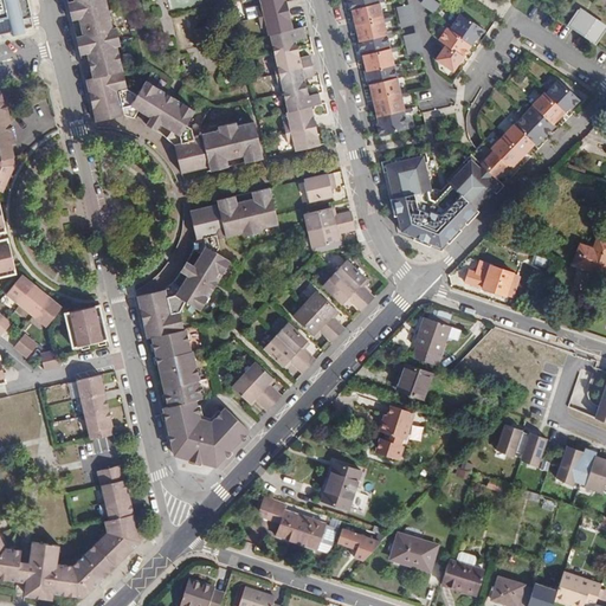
[(0,0),(0,26),(25,20),(32,19),(27,0),(0,0)]
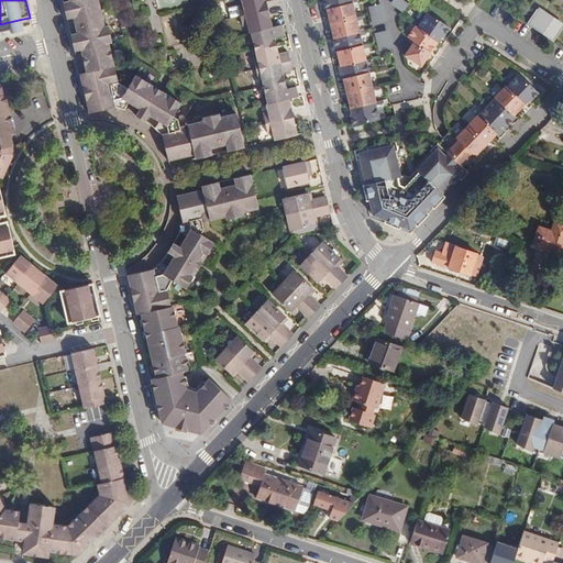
[(68,0),(69,1),(63,2),(67,20),(74,18),(77,33),(70,34),(75,52),(80,51),(86,73),(80,74),(89,113),(99,111),(99,108),(116,103),(117,107),(127,111),(131,105),(140,110),(154,87),(135,75),(127,89),(119,83),(109,44),(112,43),(108,25),(105,26),(98,0),(68,0)]
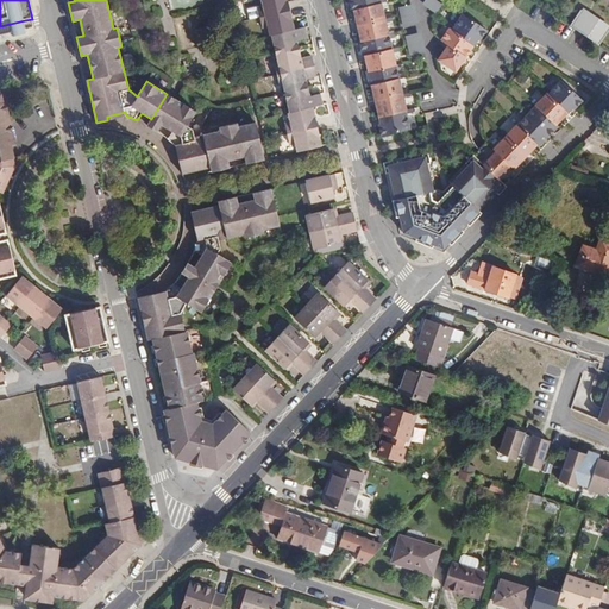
[(256,7),(259,18),(286,11),(284,2),(287,2),(287,0),(259,0),(262,6),(256,7)]
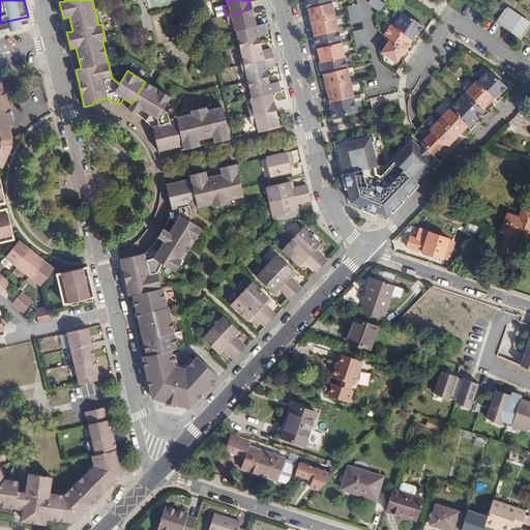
[(303,0),(305,3),(306,3),(316,41),(315,42),(316,49),(318,49),(321,61),(319,62),(321,69),(322,69),(331,108),(330,108),(332,119),(357,113),(354,97),(355,96),(331,0),(303,0)]
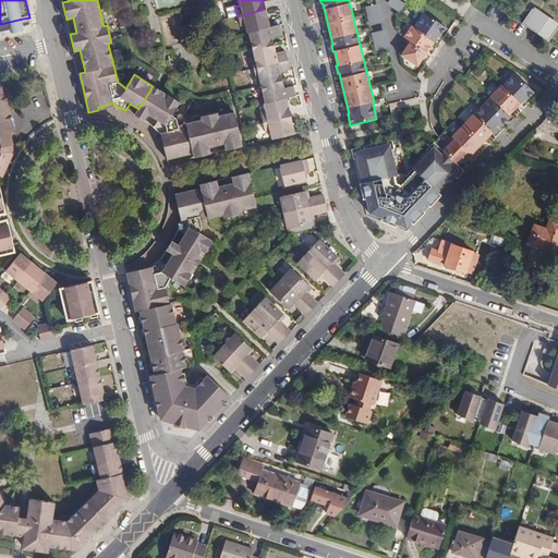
[(405,4),(399,0),(390,0),(388,3),(401,12),(405,4)]
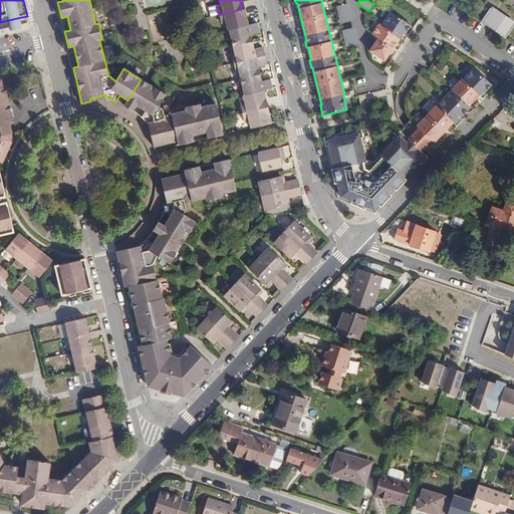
[(513,25),(513,20),(492,5),(480,21),(505,38),(513,25)]
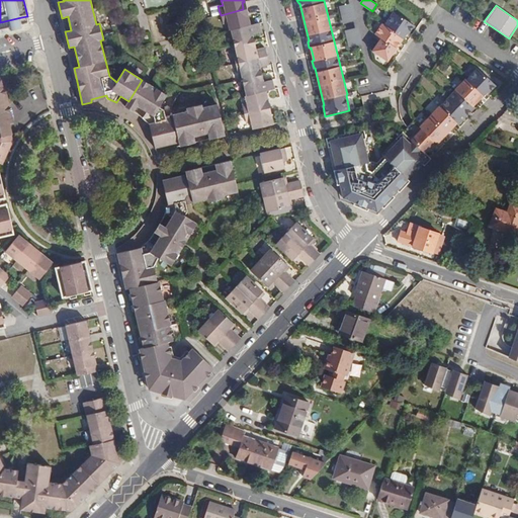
[(229,30),(231,30),(250,25),(248,16),(245,16),(243,9),(221,15),(223,24),(227,23),(229,30)]
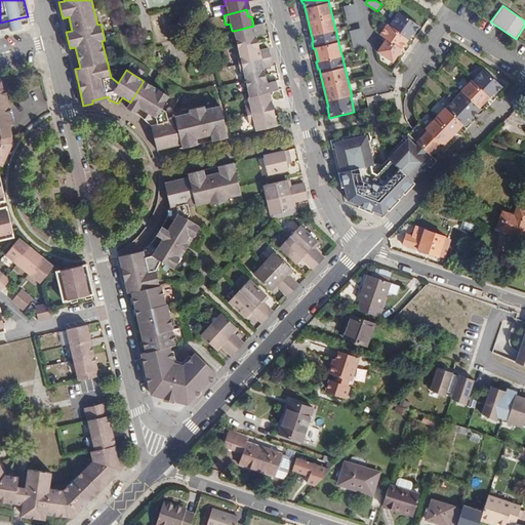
[(377,52),(393,63),(412,35),(413,35),(420,27),(399,11),(390,26),(388,24),(380,35),(387,39),(377,52)]
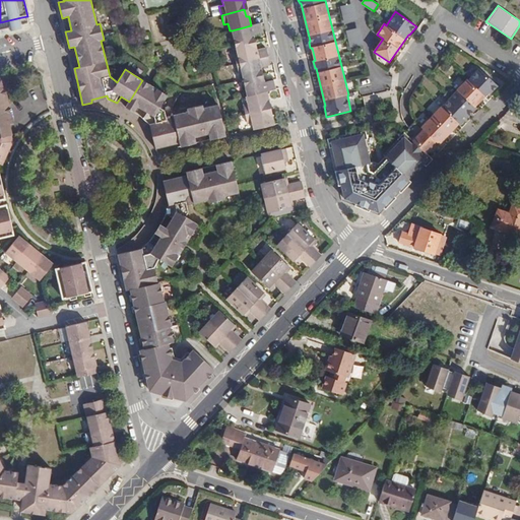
[(0,31),(23,26),(21,17),(0,22),(0,31)]
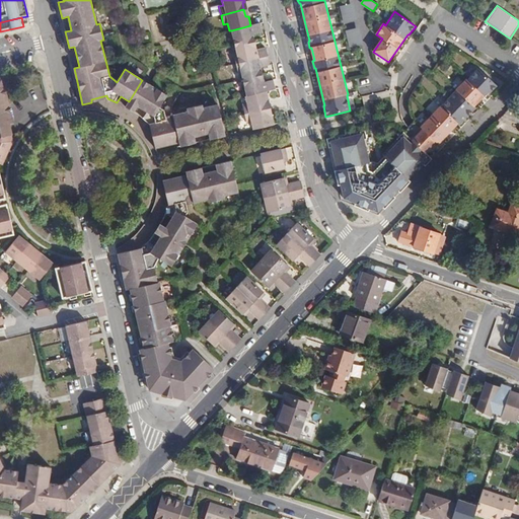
[(231,30),(235,47),(251,43),(250,35),(252,35),(263,32),(260,23),(250,25),(231,30)]
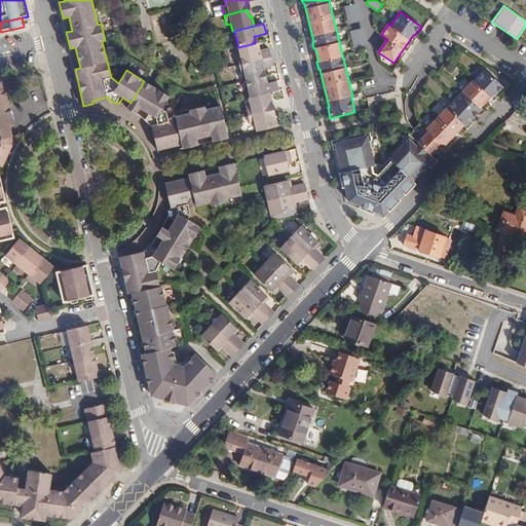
[(237,55),(239,65),(271,57),(269,48),(260,50),(257,51),(255,43),(238,47),(240,54),(237,55)]
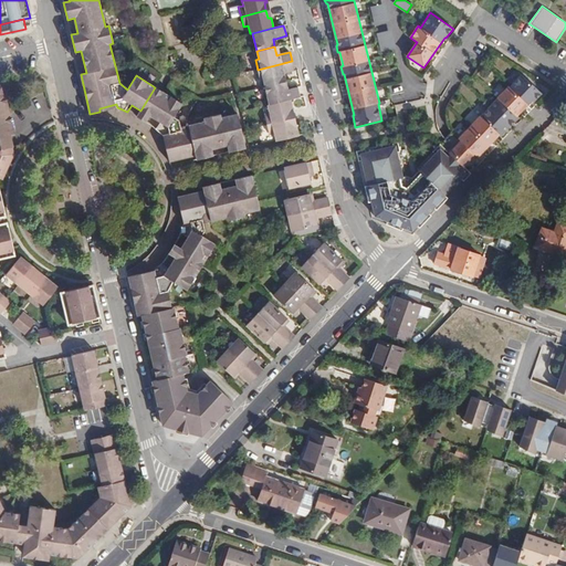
[(263,80),(265,87),(283,83),(281,74),(284,74),(294,71),(292,61),(258,70),(260,80),(263,80)]
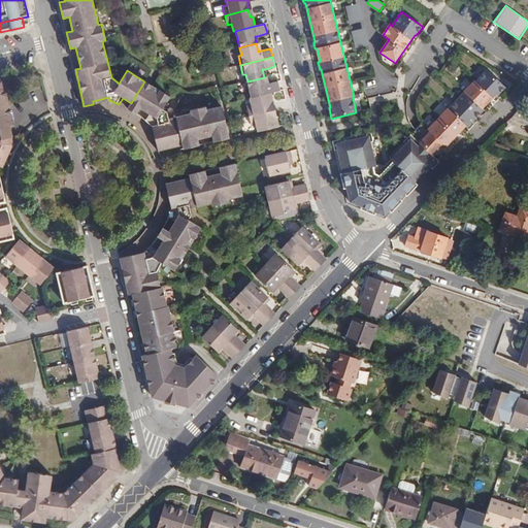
[(430,132),(418,144),(420,145),(428,154),(429,153),(432,157),(443,144),(447,146),(465,127),(467,128),(485,109),(483,107),(492,99),(497,94),(498,95),(505,87),(487,69),(475,81),(474,80),(464,92),(449,109),(448,108),(427,130),(430,132)]
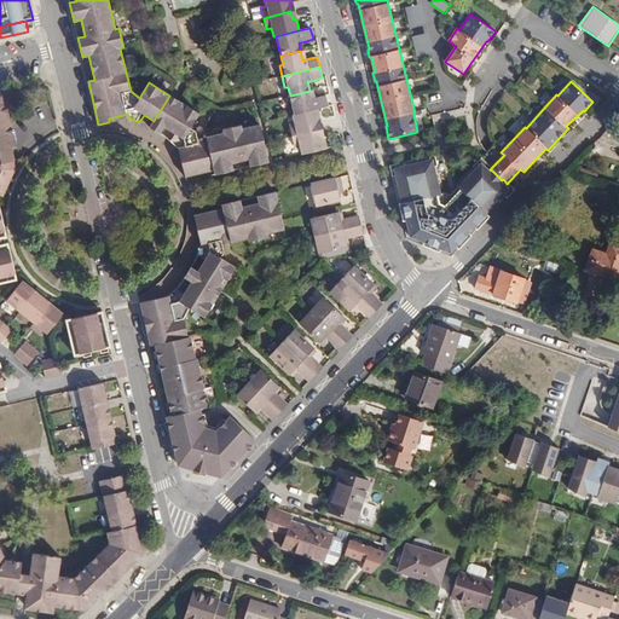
[(295,115),(318,109),(329,106),(327,96),(316,98),(312,99),(310,91),(290,96),(295,115)]
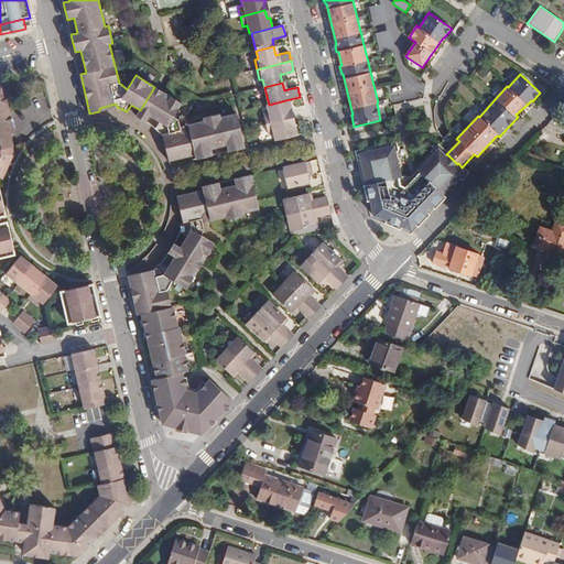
[(0,138),(11,136),(14,134),(2,85),(0,85),(0,138)]
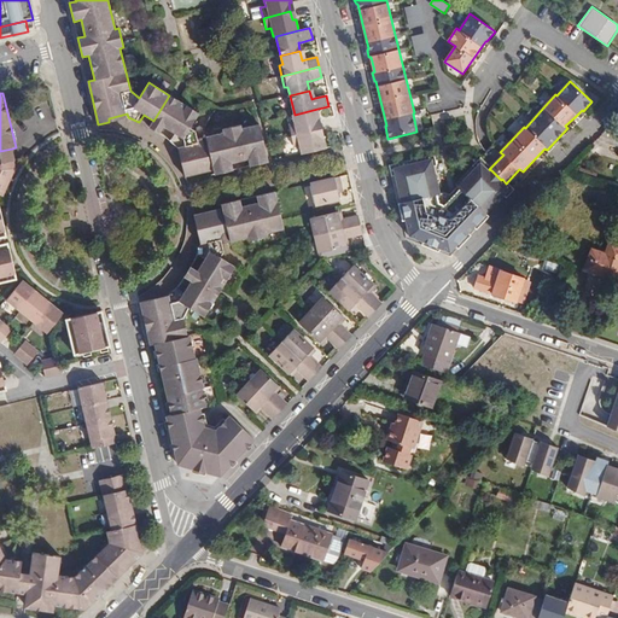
[(180,101),(169,95),(153,121),(150,127),(161,134),(164,128),(180,101)]
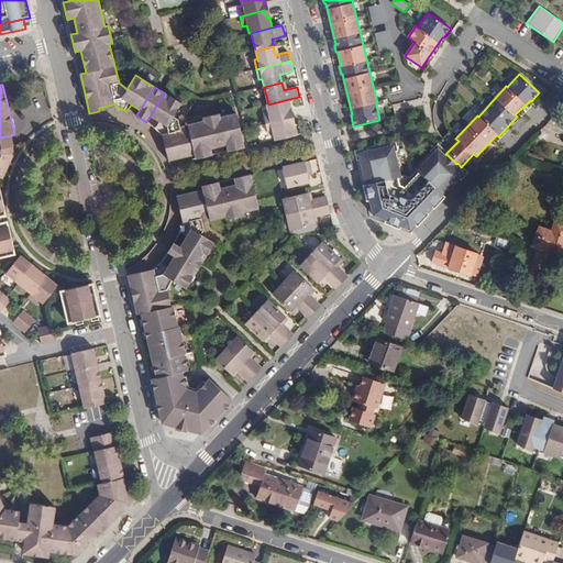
[(195,155),(196,159),(212,155),(211,148),(225,145),(228,152),(244,147),(236,113),(220,117),(220,113),(202,118),(203,121),(179,127),(178,120),(174,117),(181,103),(164,92),(150,117),(158,122),(154,129),(162,134),(164,134),(168,151),(165,152),(168,162),(195,155)]
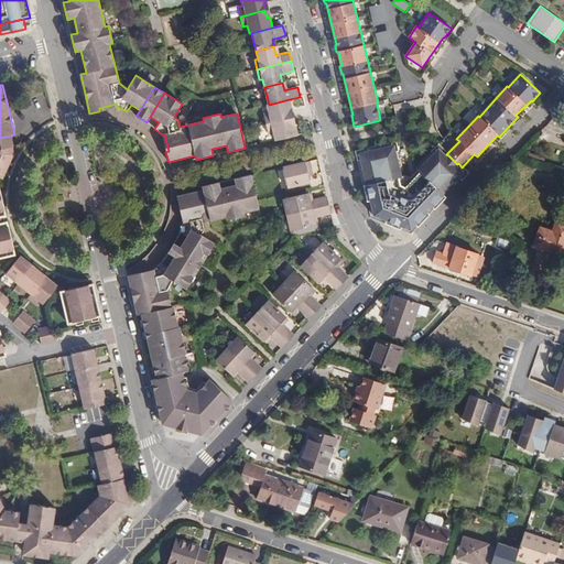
[(292,109),(290,99),(269,105),(267,105),(268,114),(263,115),(266,125),(291,118),(289,110),(292,109)]
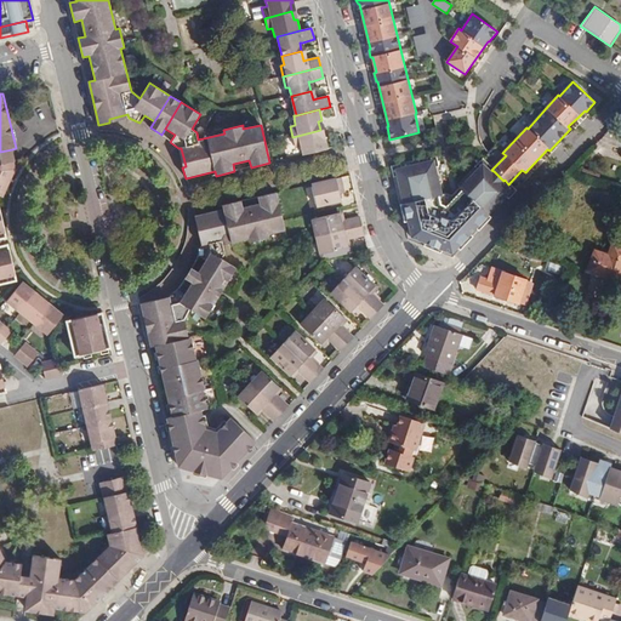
[(323,138),(320,130),(292,137),(295,148),(301,147),(303,155),(329,149),(326,138),(323,138)]
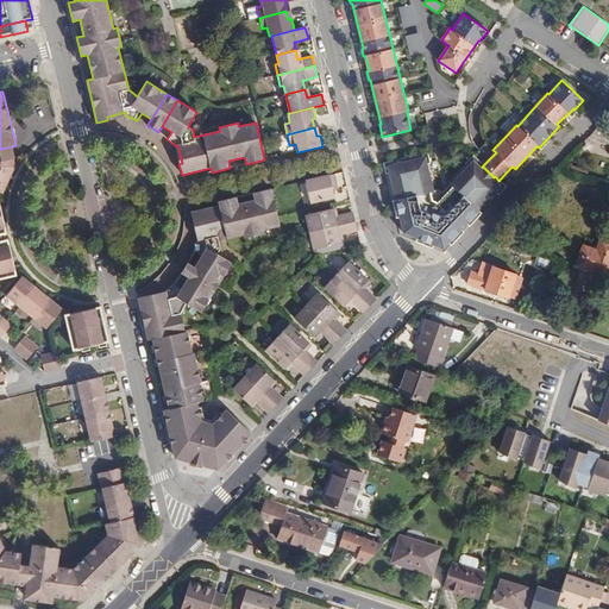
[(14,158),(12,146),(0,149),(0,161),(13,158),(14,158)]
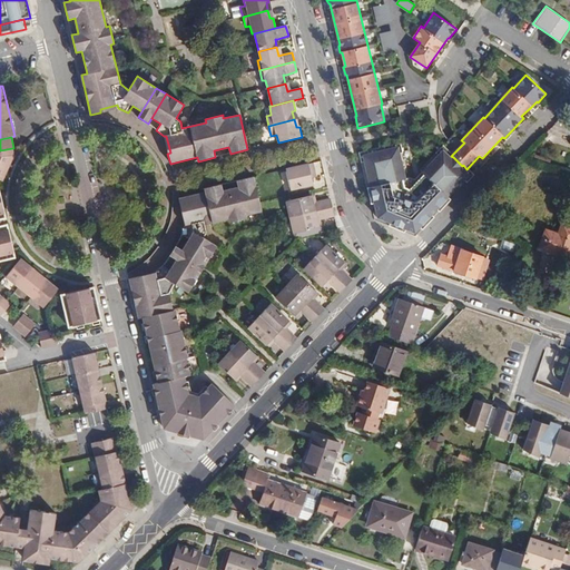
[(393,144),(394,148),(397,147),(399,154),(401,154),(404,153),(402,143),(393,144)]
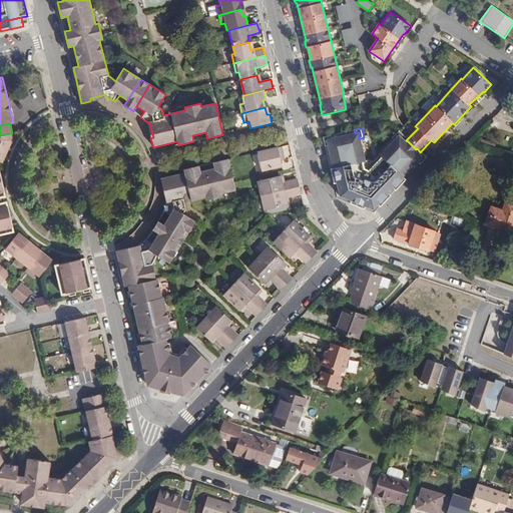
[(416,149),(408,141),(406,143),(398,136),(394,141),(379,156),(382,159),(378,172),(373,170),(375,165),(371,165),(369,170),(366,169),(364,162),(366,161),(361,138),(359,138),(358,132),(355,133),(333,138),(329,139),(331,145),(329,145),(334,169),(337,183),(340,196),(374,210),(379,205),(389,194),(394,189),(404,178),(418,163),(423,158),(415,150),(416,149)]
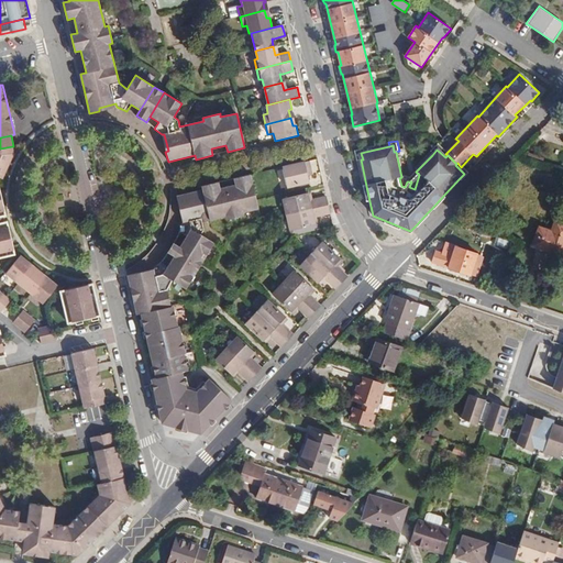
[(429,152),(432,155),(437,150),(445,157),(448,155),(445,154),(437,145),(429,152)]
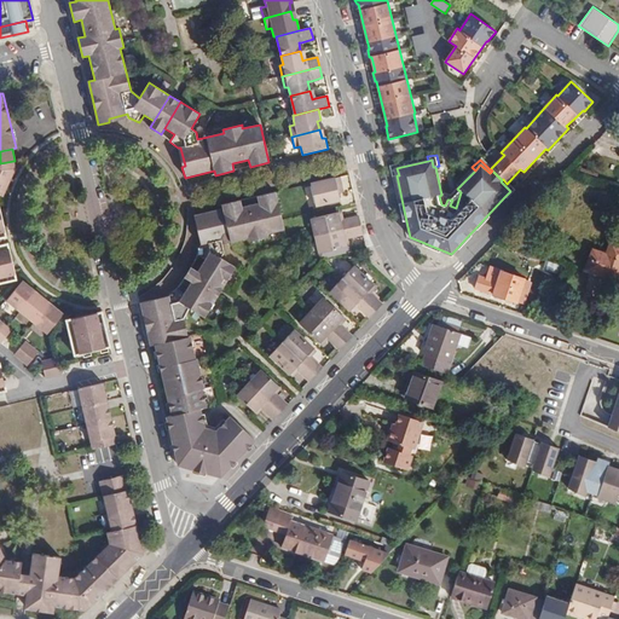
[(15,169),(13,161),(0,163),(0,195),(3,196),(15,169)]
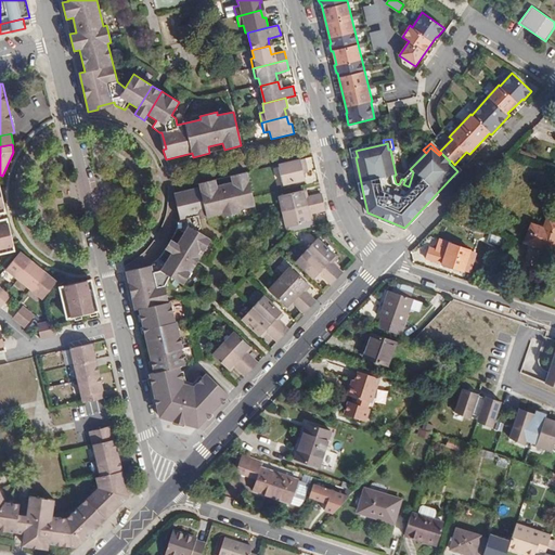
[(356,157),(358,157),(356,151),(360,150),(359,145),(350,147),(352,157),(356,157)]
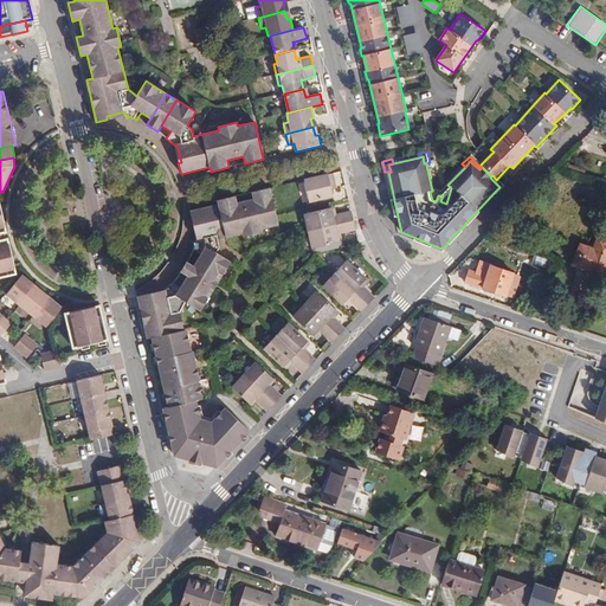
[(333,173),(304,180),(309,201),(333,197),(331,189),(330,184),(335,182),(333,173)]
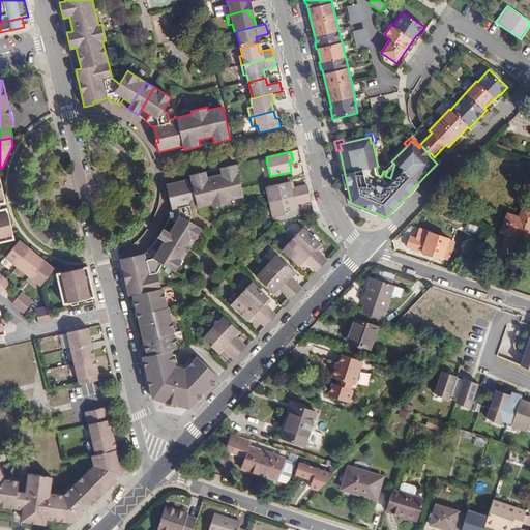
[(430,154),(429,155),(437,164),(432,169),(435,171),(441,164),(434,157),(431,153),(430,154)]
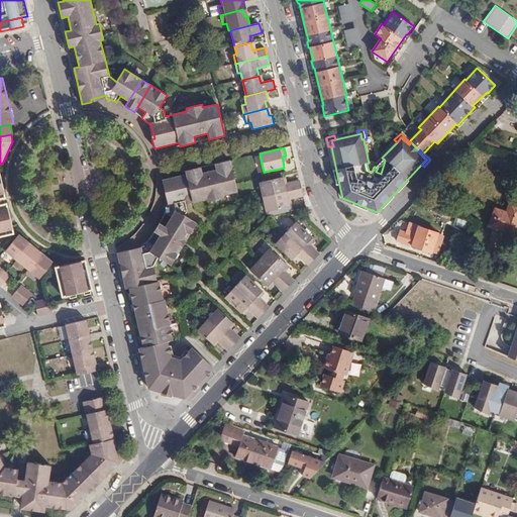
[(171,217),(165,227),(186,241),(198,224),(184,215),(187,212),(186,204),(207,199),(208,202),(223,198),(223,195),(237,192),(230,160),(214,164),(216,170),(203,173),(201,167),(185,171),(186,174),(162,180),(164,189),(167,189),(171,204),(168,205),(165,213),(171,217)]
